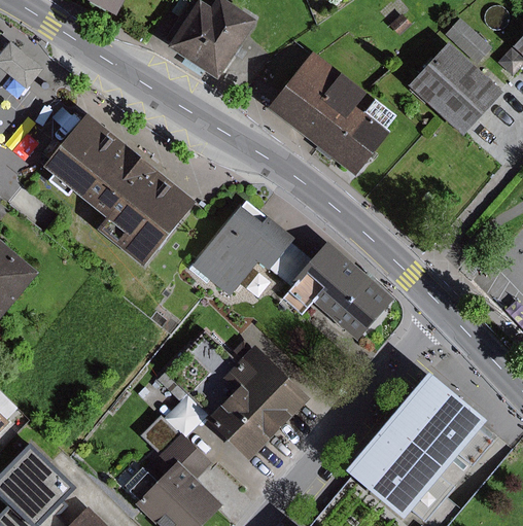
[(88,0),(115,14),(123,0),(88,0)]
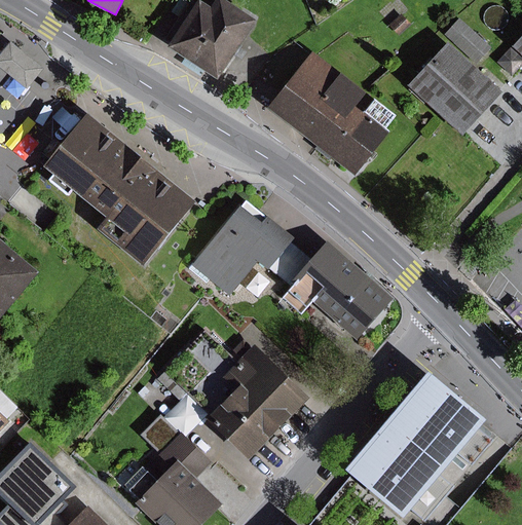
[(199,0),(175,38),(180,41),(177,46),(191,55),(211,68),(227,79),(267,20),(237,0),(223,0),(220,6),(211,0),(207,0),(204,3),(199,0)]
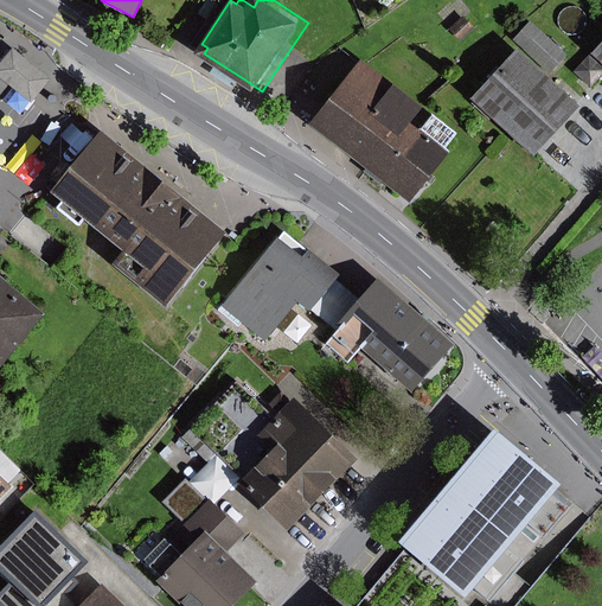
[(478,27),(466,16),(452,29),(463,42),(478,27)]
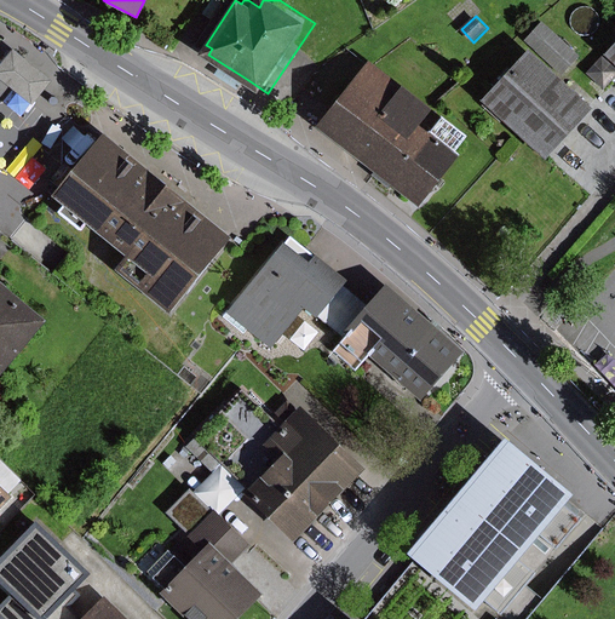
[(544,21),(526,40),(564,75),(582,56),(544,21)]
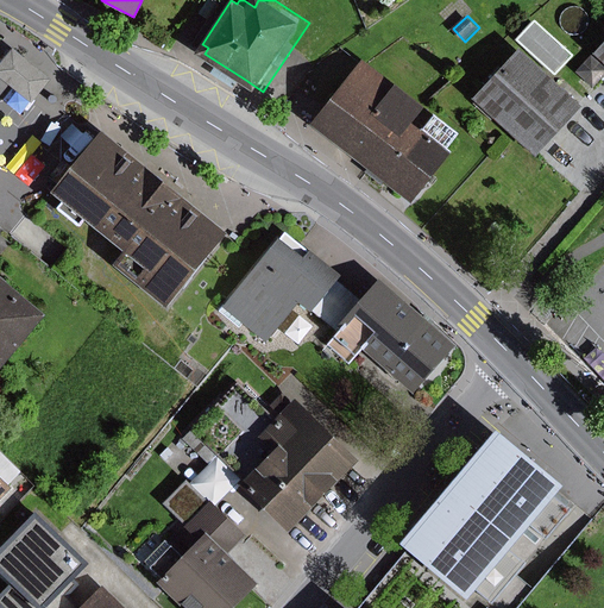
[(603,41),(577,70),(596,88),(603,79),(603,41)]
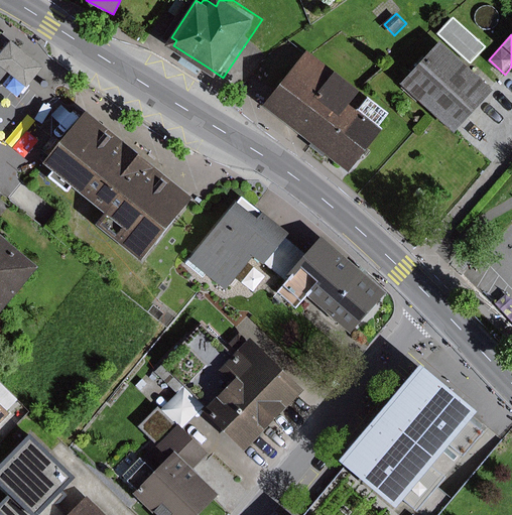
[(44,67),(12,40),(0,54),(0,63),(28,87),(44,67)]
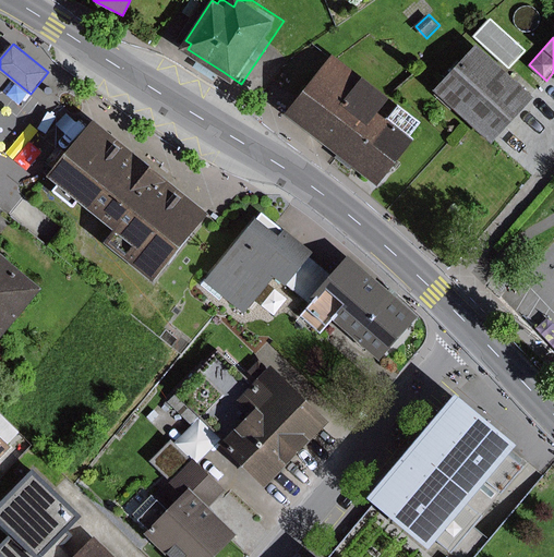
[(491,143),(533,96),(474,44),(432,91),(491,143)]
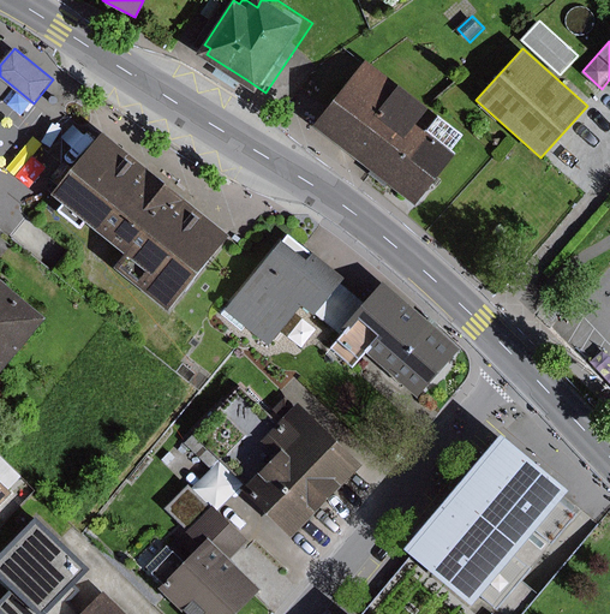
[(426,107),(365,59),(312,125),(413,206),(454,154),(449,151),(462,135),(437,115),(424,132),(413,123),(426,107)]
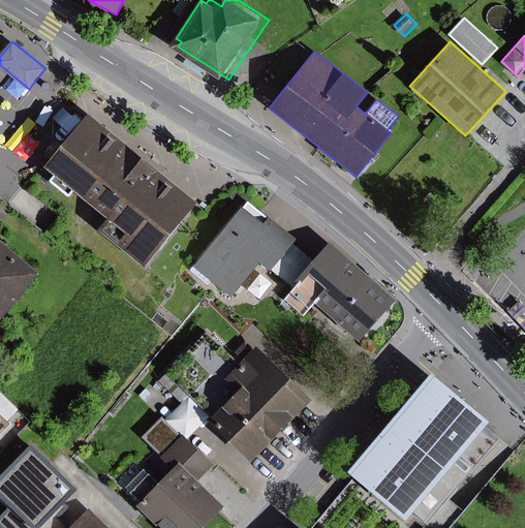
[(212,68),(192,56),(188,62),(208,74),(212,68)]
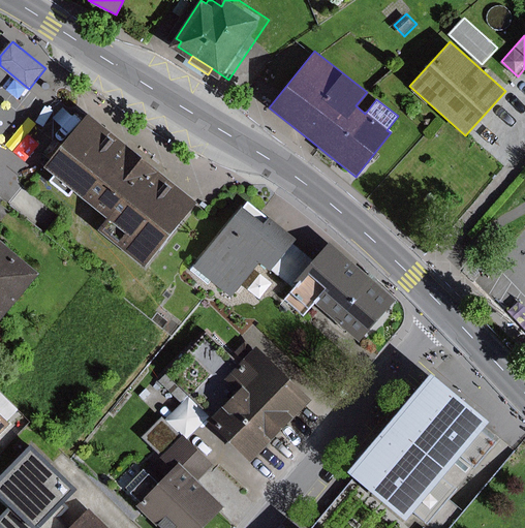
[(143,268),(196,200),(86,113),(41,167),(51,176),(47,181),(67,197),(71,192),(104,218),(95,229),(143,268)]
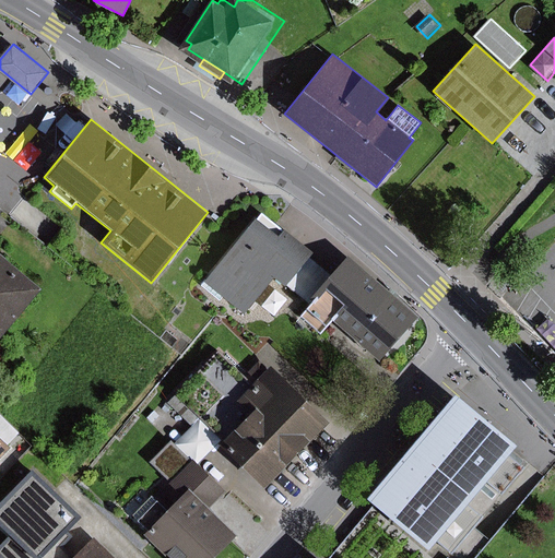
[(309,257),(313,253),(266,214),(259,222),(256,218),(201,284),(222,301),(225,297),(244,313),(274,279),(285,288),(287,285),(306,300),(329,274),(309,257)]
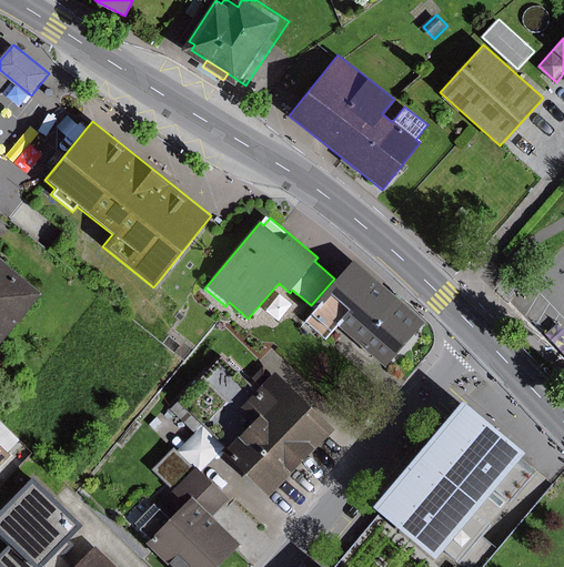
[(0,346),(0,342),(41,294),(0,259),(0,378),(16,360),(0,346)]
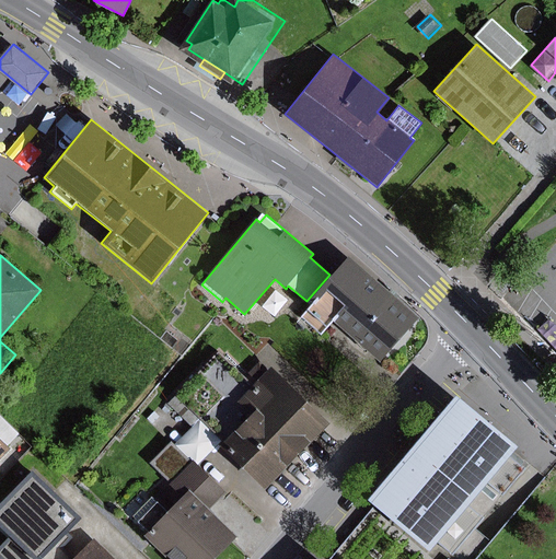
[(329,275),(307,301),(311,304),(297,322),(317,339),(332,323),(378,362),(417,317),(346,256),(329,275)]
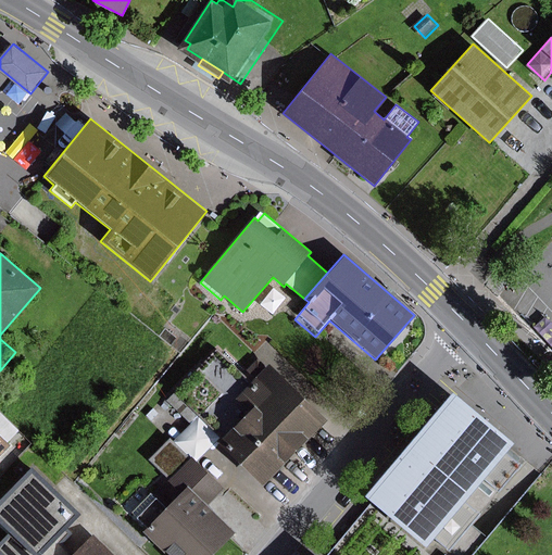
[(289,298),(276,288),(263,304),(275,314),(289,298)]
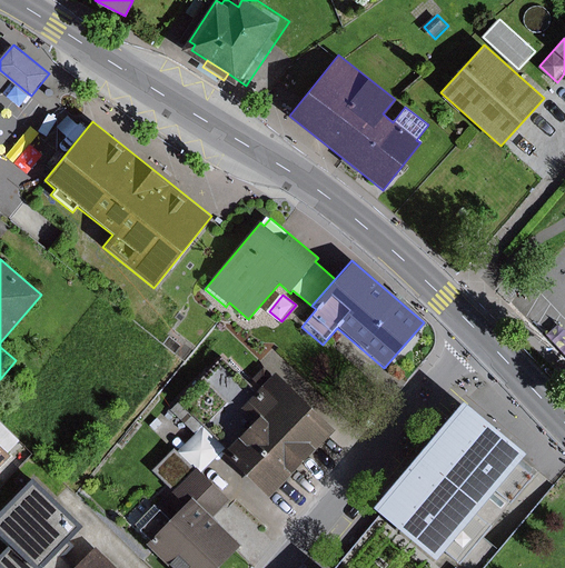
[(222,358),(180,402),(227,448),(221,454),(267,498),(335,428),(276,371),(273,375),(264,367),(249,382),(222,358)]
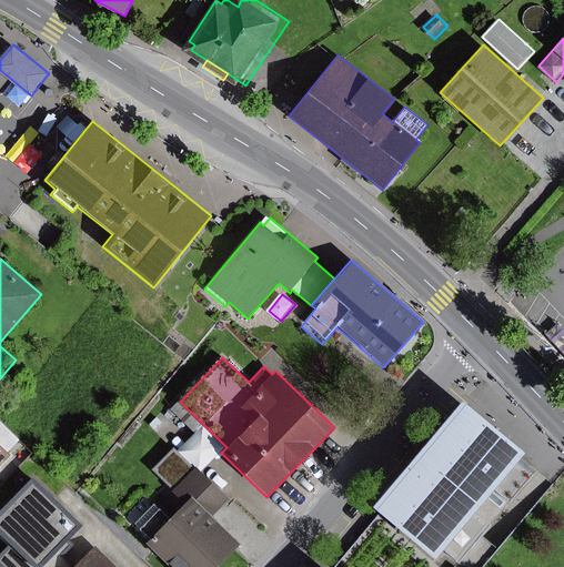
[(520,454),(456,401),(366,508),(430,560),(440,549),(457,564),(489,526),(472,512),(491,489),(506,503),(529,476),(513,463),(520,454)]
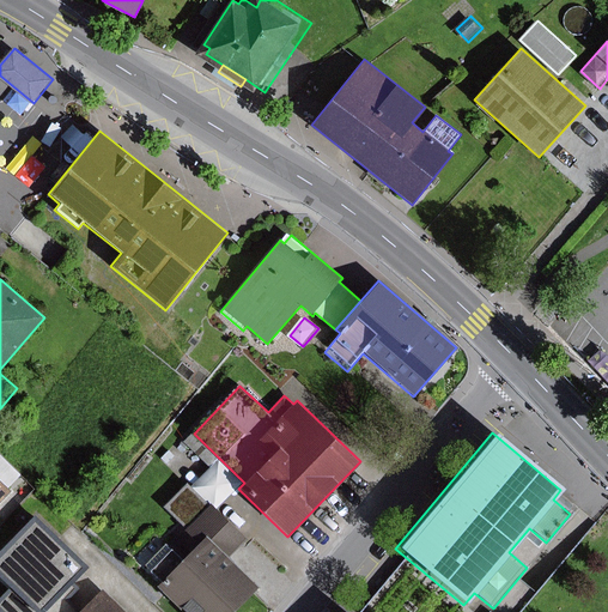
[(244,483),(194,434),(186,442),(212,467),(193,486),(218,510),(238,489),(244,483)]
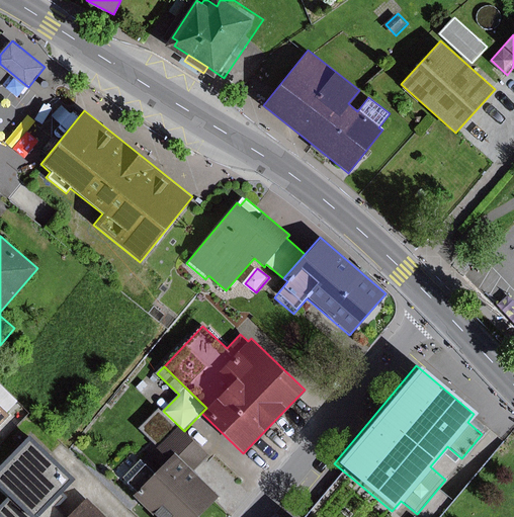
[(150,384),(145,380),(138,389),(144,393),(150,384)]
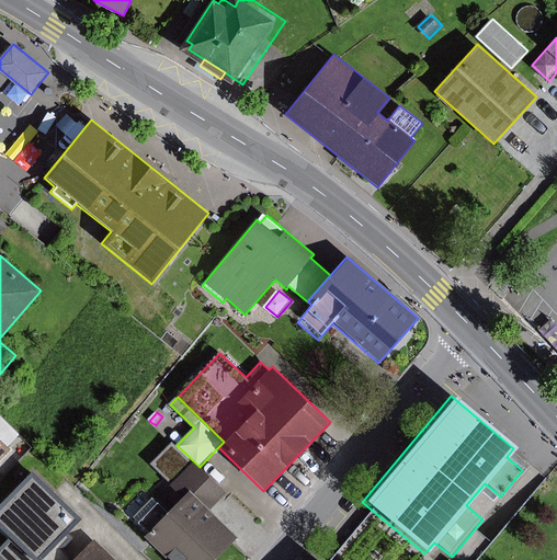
[(0,458),(10,448),(9,447),(22,434),(1,414),(0,414),(0,458)]
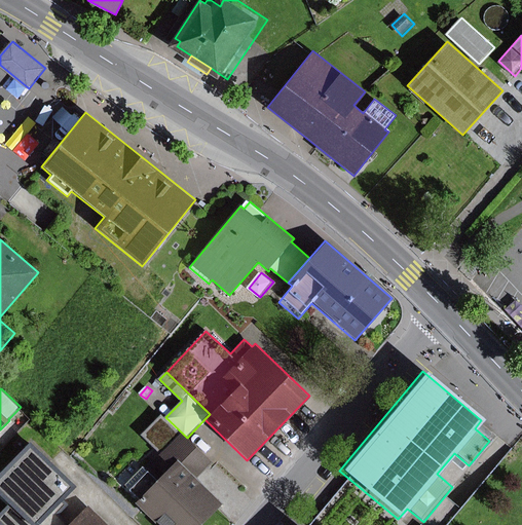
[(163,472),(150,459),(125,486),(139,498),(135,502),(157,524),(200,524),(222,502),(196,478),(212,462),(161,415),(143,435),(161,452),(159,454),(171,464),(163,472)]
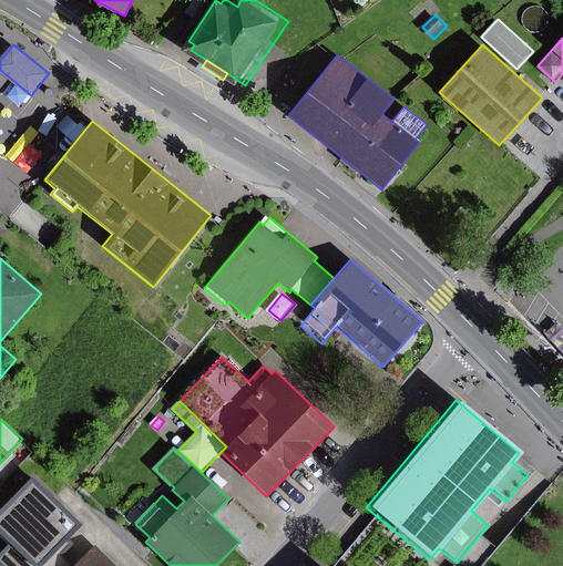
[(65,555),(75,544),(68,537),(81,524),(31,476),(0,508),(0,534),(10,544),(0,554),(0,563),(3,565),(77,565),(75,565),(65,555)]
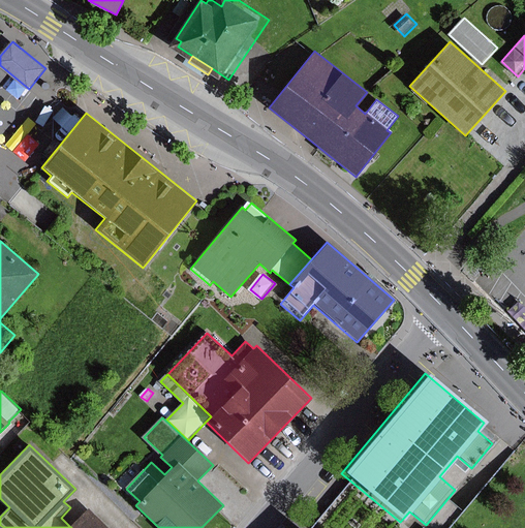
[(110,527),(89,507),(70,527),(71,527),(110,527)]
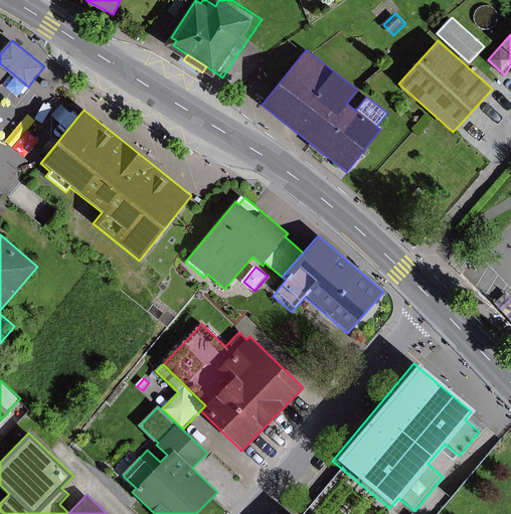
All buildings are outlined.
